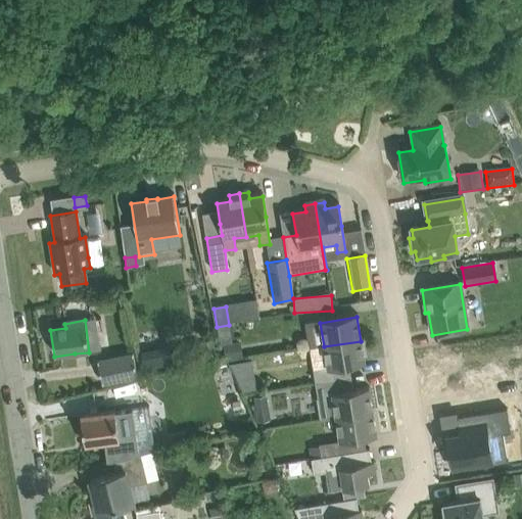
[(239,344),(234,345),(230,325),(217,327),(219,340),(222,339),(226,363),(242,360),(239,344)]
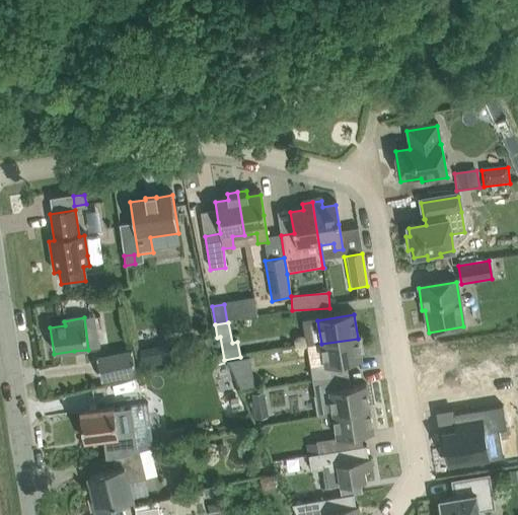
[(346,365),(362,362),(358,339),(321,344),(324,367),(310,369),(312,383),(348,377),(346,365)]
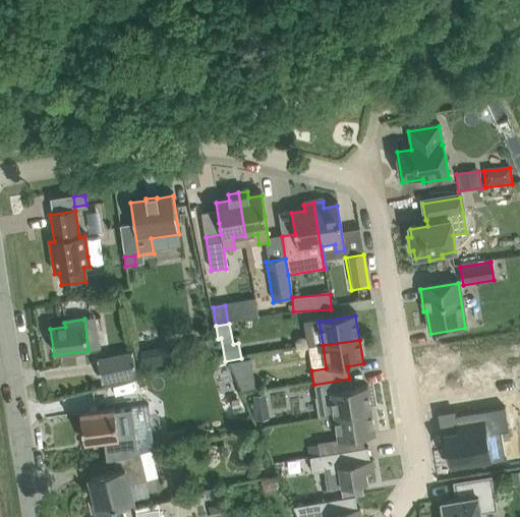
[(198,344),(201,354),(215,351),(212,341),(198,344)]
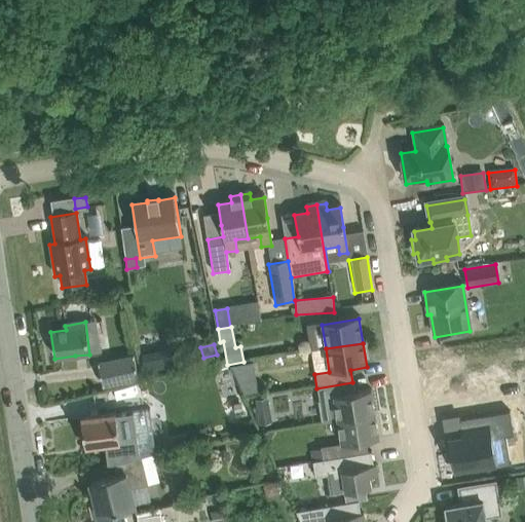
[(459,370),(437,374),(443,405),(467,401),(469,407),(487,404),(482,376),(498,373),(495,348),(457,353),(459,370)]
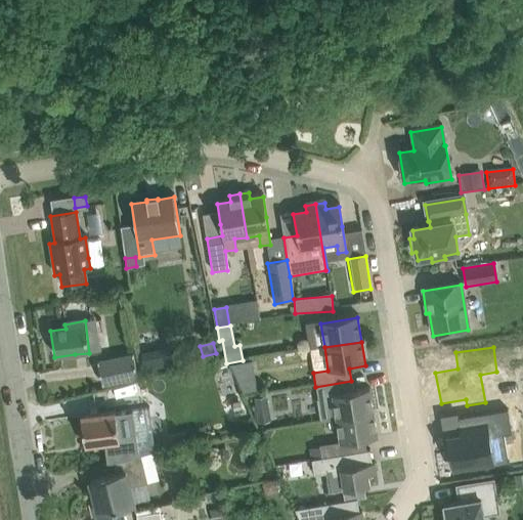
[(174,367),(171,349),(140,354),(143,374),(174,367)]
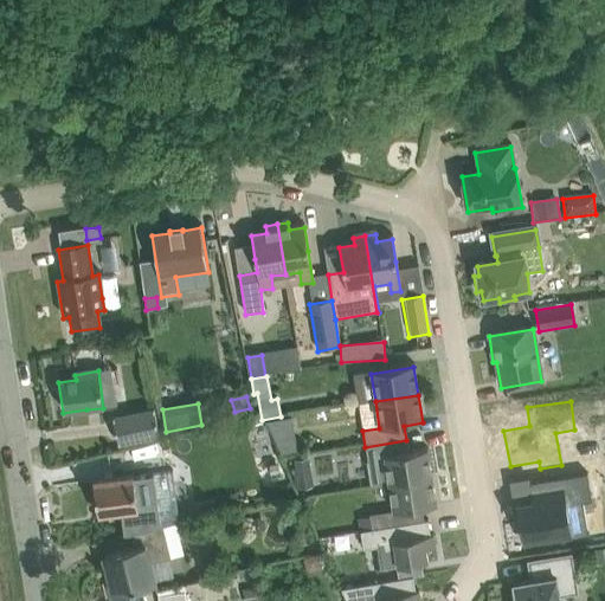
[(118,446),(159,438),(153,412),(113,420),(118,446)]
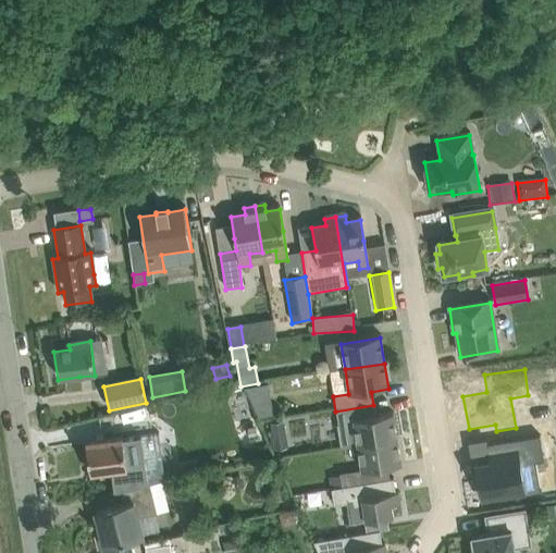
[(273,417),(271,404),(252,407),(259,419),(273,417)]
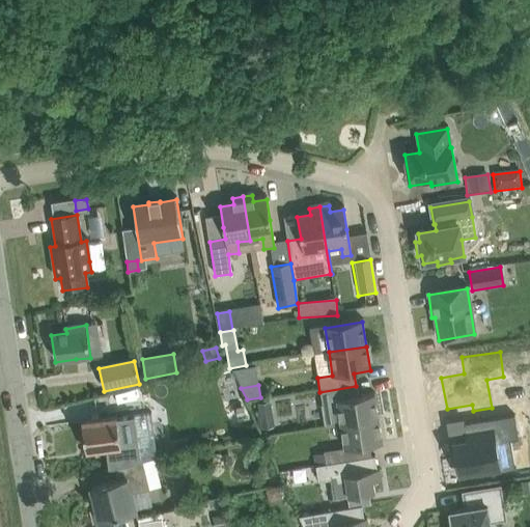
[(326,428),(340,425),(379,420),(374,395),(358,397),(356,386),(319,392),(326,428)]
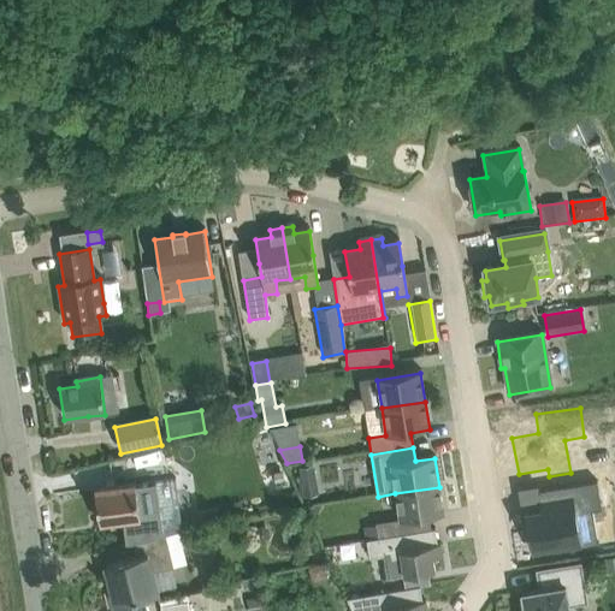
[(299,470),(301,485),(315,482),(313,468),(299,470)]
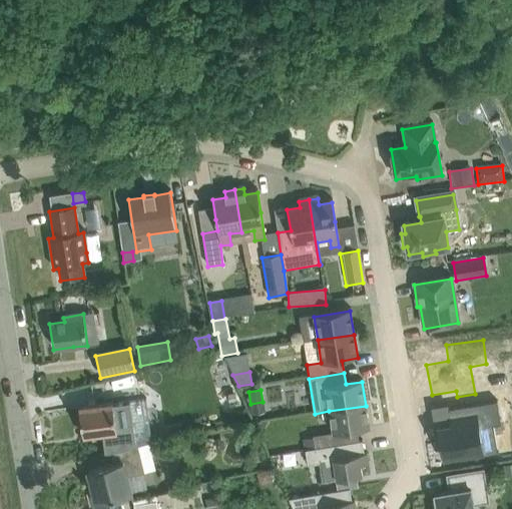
[(450,428),(437,430),(442,462),(446,462),(458,460),(458,463),(482,459),(477,430),(499,427),(495,402),(447,410),(450,428)]
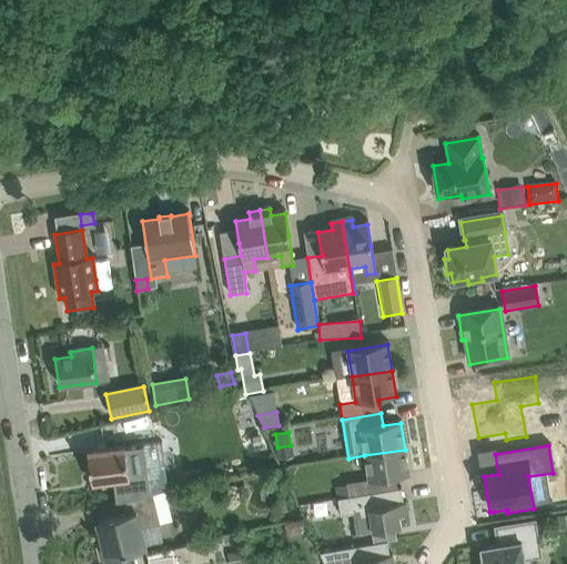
[(114,482),(117,504),(150,495),(143,446),(124,449),(124,447),(88,453),(92,485),(114,482)]
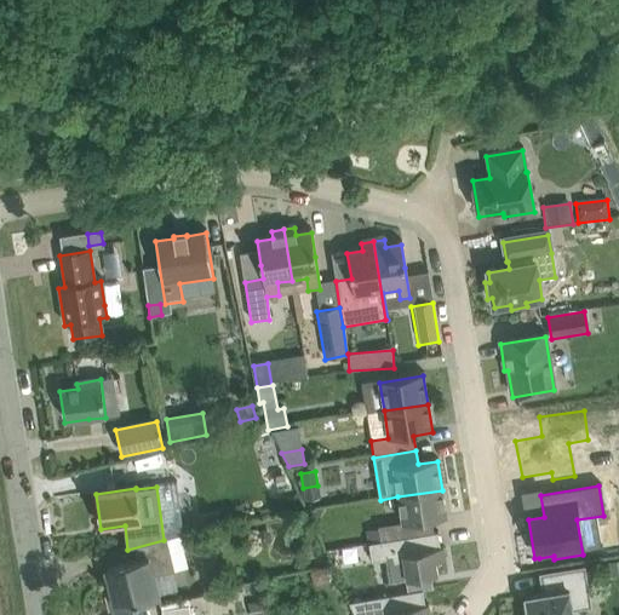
[(446,518),(442,490),(397,496),(402,526),(446,518)]
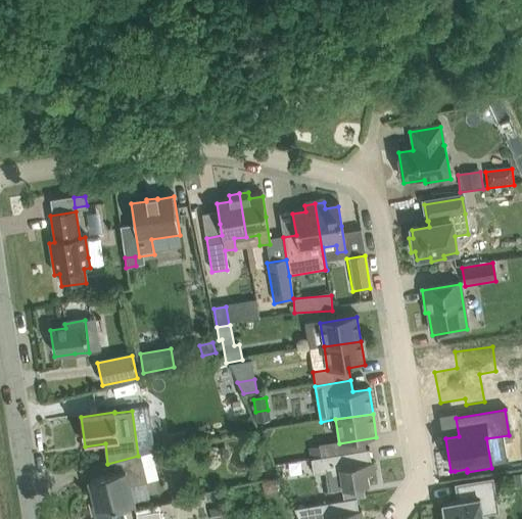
[(333,457),(331,444),(319,446),(319,449),(321,459),(333,457)]
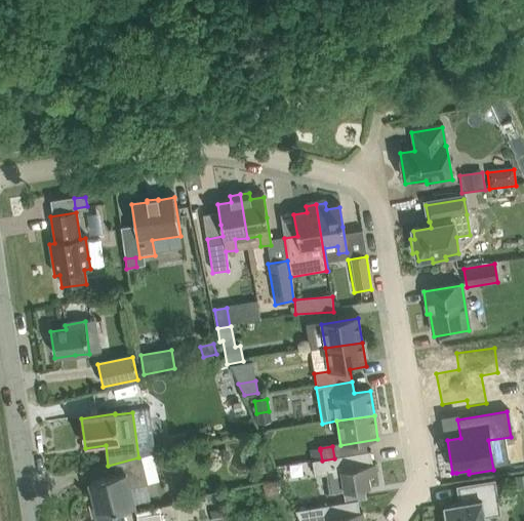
[(370,453),(334,458),(322,461),(312,463),(315,478),(316,478),(316,477),(331,474),(332,480),(343,478),(345,492),(370,488),(368,478),(376,476),(374,466),(371,466),(369,454),(370,454),(370,453)]
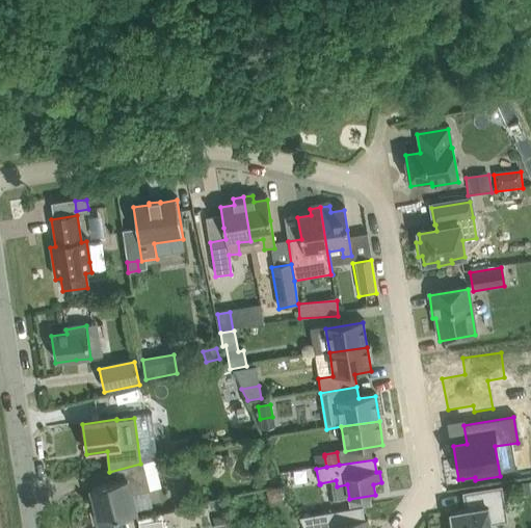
[(142,465),(114,472),(117,483),(91,491),(96,506),(90,508),(96,527),(104,527),(108,526),(107,521),(135,513),(131,497),(150,493),(142,465)]
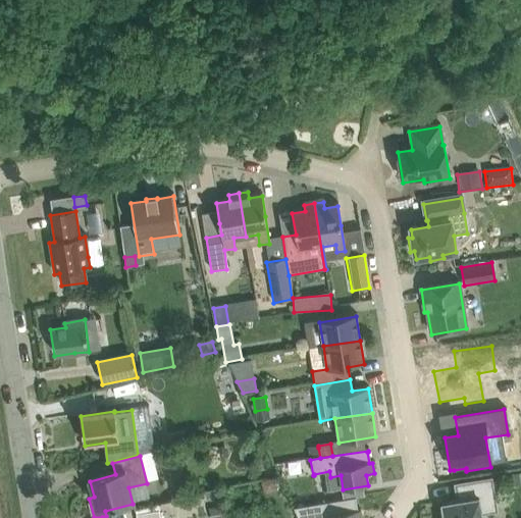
[(520,474),(512,476),(514,487),(520,486),(520,474)]
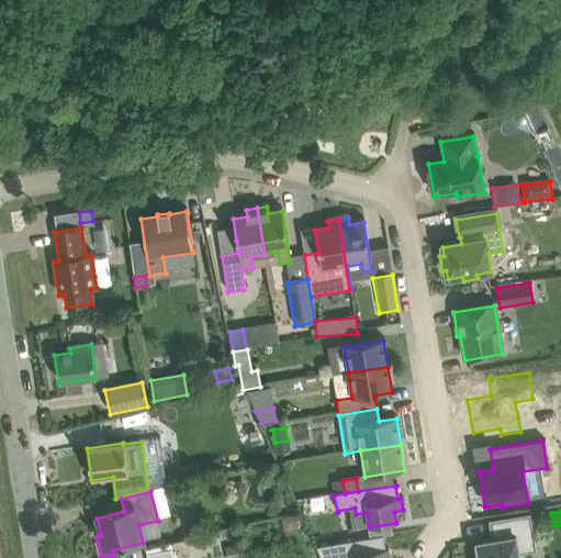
[(294,516),(281,521),(284,534),(298,529),(294,516)]
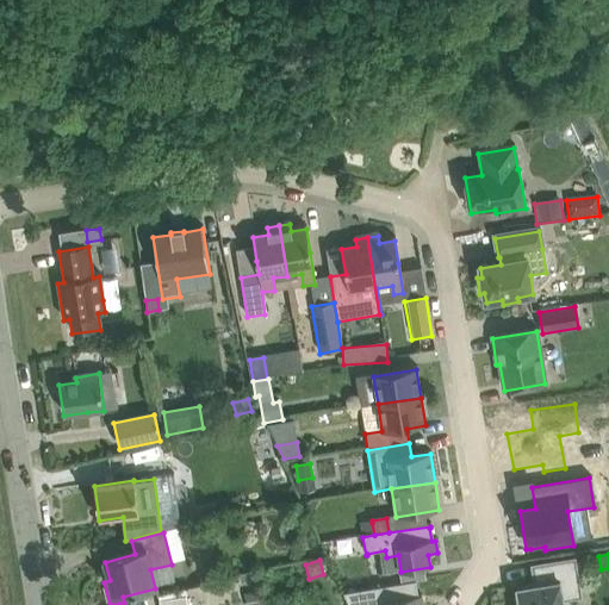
[(563,604),(563,602),(579,598),(573,562),(533,568),(535,586),(517,590),(520,604),(563,604)]
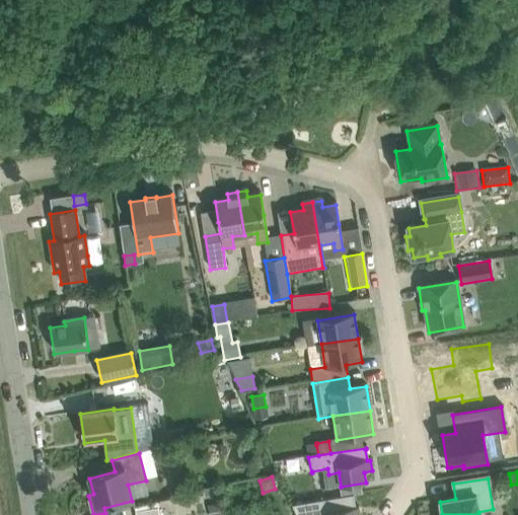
[(355,509),(353,498),(292,506),(296,514),(359,514),(358,508),(355,509)]
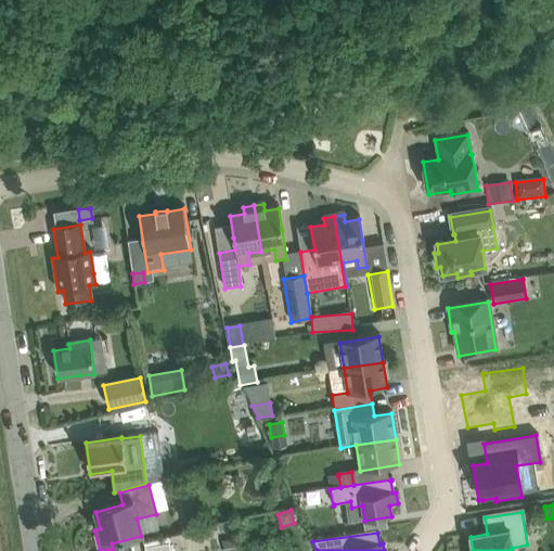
[(236,550),(235,540),(221,542),(222,550),(236,550)]
